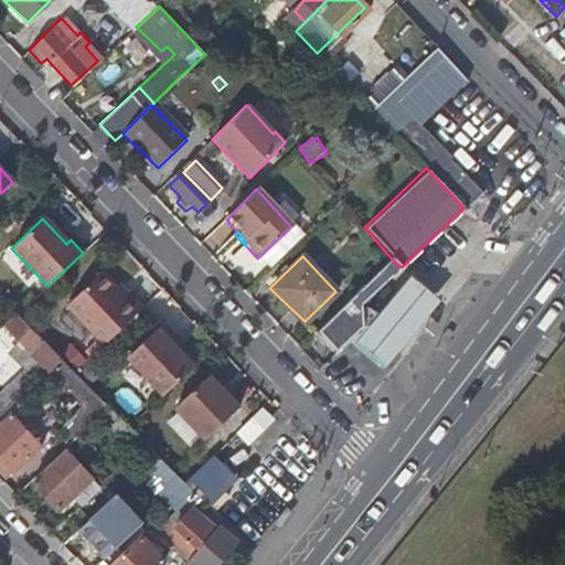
[(363,304),(402,267),(393,260),(320,331),(339,349),(364,326),(363,304)]
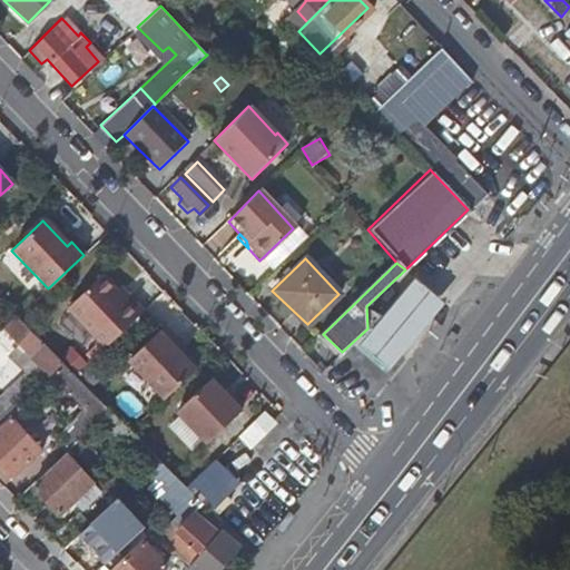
[(100,276),(66,310),(104,349),(143,312),(127,296),(124,301),(100,276)]
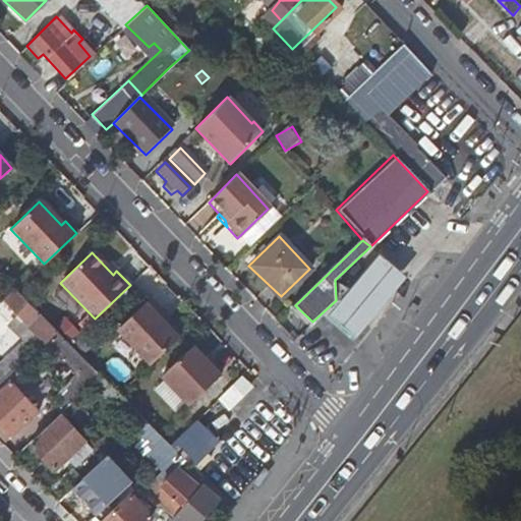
[(407,276),(381,253),(329,313),(355,336),(407,276)]
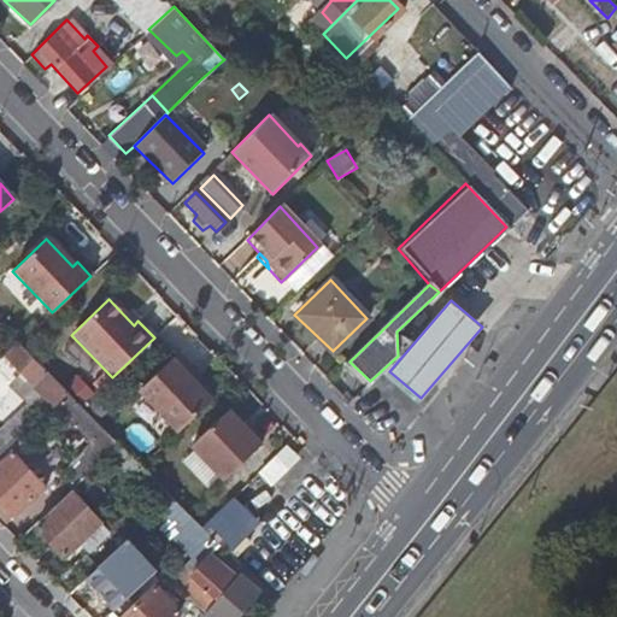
[(15,344),(3,356),(17,368),(12,372),(18,380),(23,375),(31,382),(28,387),(41,400),(29,411),(23,406),(6,424),(22,439),(66,394),(15,344)]
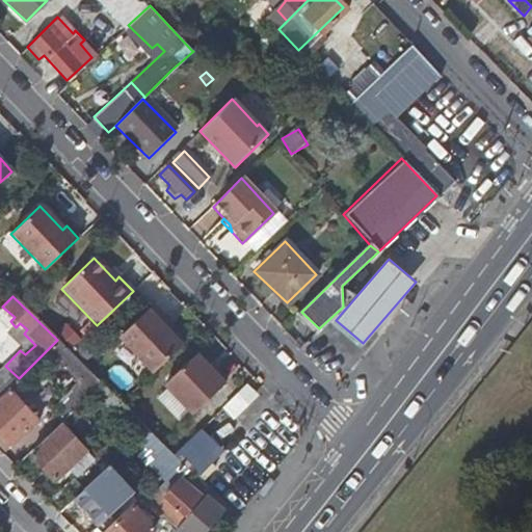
[(150,307),(116,339),(151,374),(180,346),(157,322),(161,319),(150,307)]
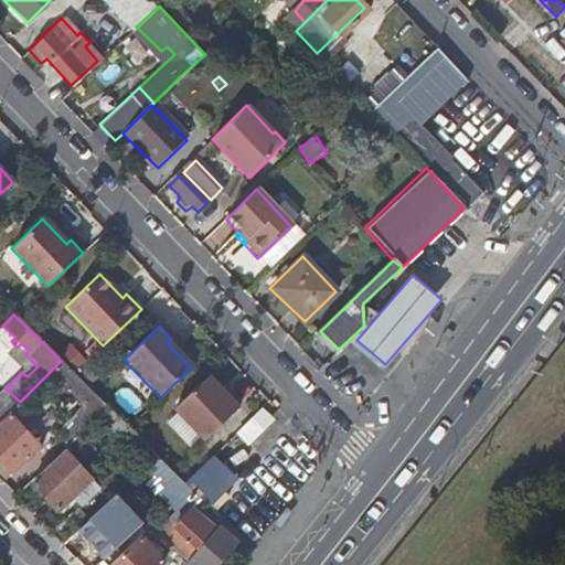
[(208,375),(173,409),(203,439),(237,406),(208,375)]
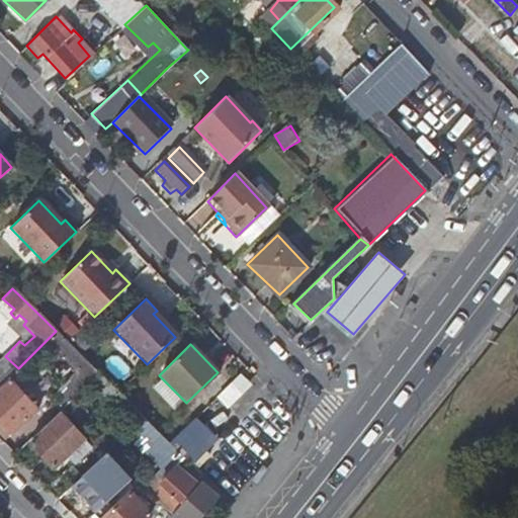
[(18,368),(5,356),(0,360),(0,372),(6,378),(18,368)]
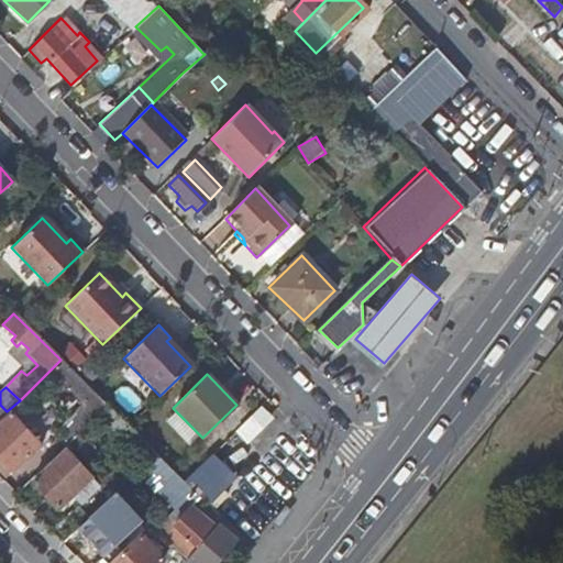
[(69,444),(94,420),(108,406),(94,393),(56,430),(69,444)]
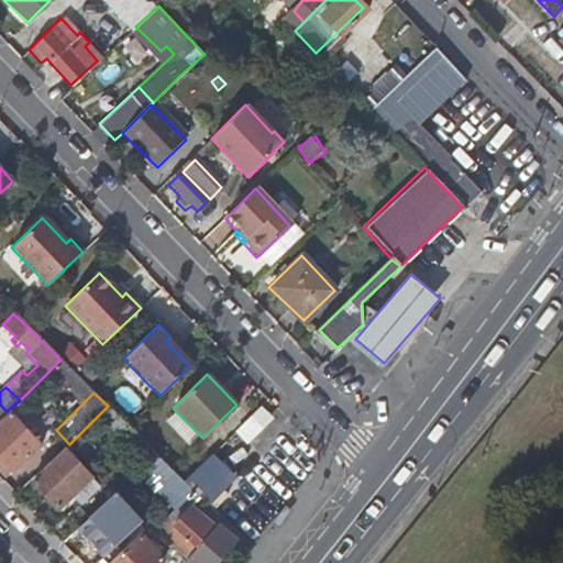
[(124,434),(130,429),(108,406),(94,420),(110,437),(118,428),(124,434)]
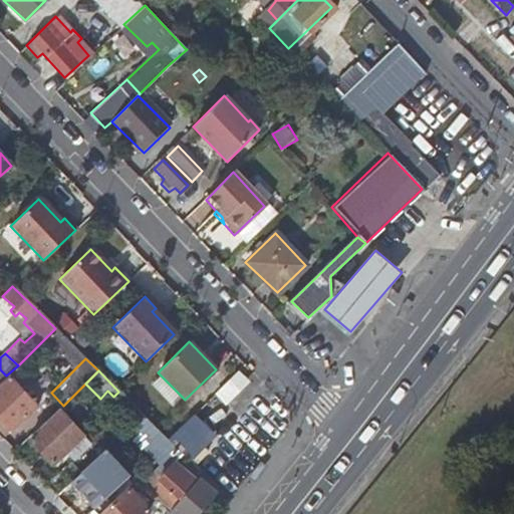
[(8,377),(0,386),(0,420),(11,431),(35,407),(8,377)]
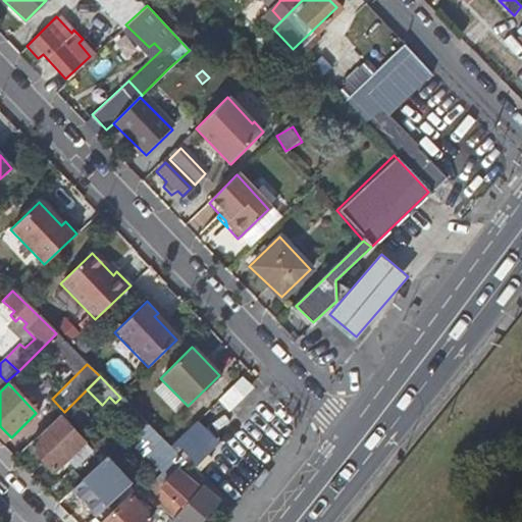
[(219,402),(195,423),(205,435),(229,414),(219,402)]
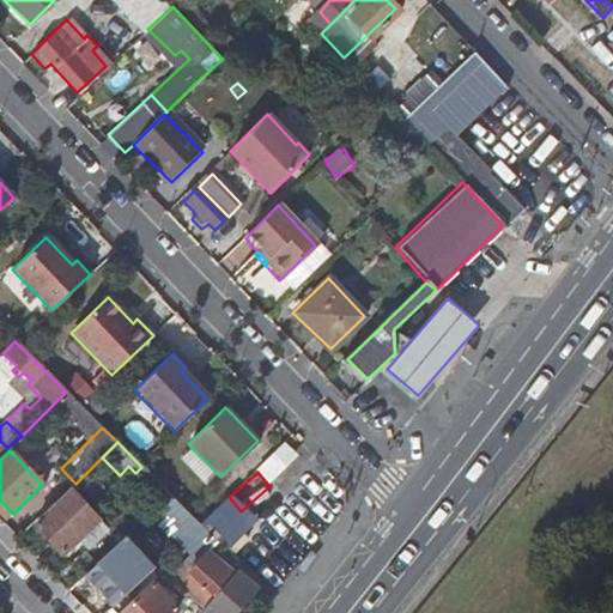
[(70,489),(34,525),(62,553),(98,520),(70,489)]
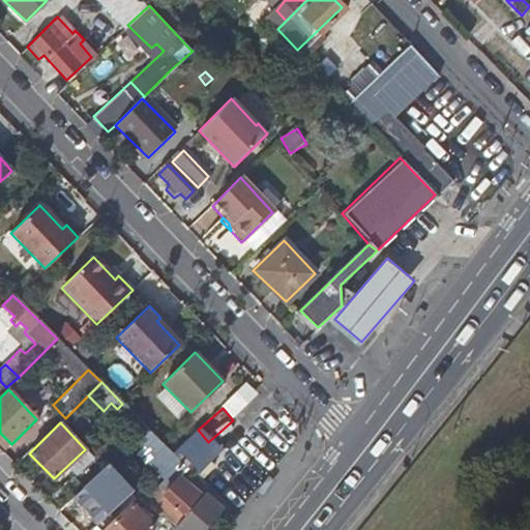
[(196,432),(176,449),(193,467),(211,448),(196,432)]
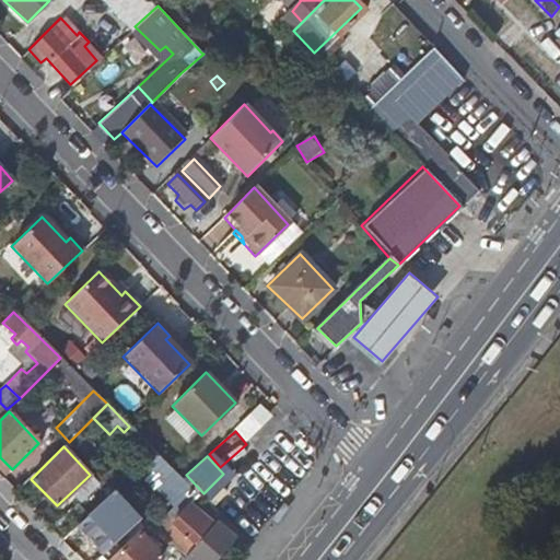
[(181,505),(195,490),(162,458),(148,471),(178,503),(181,505)]
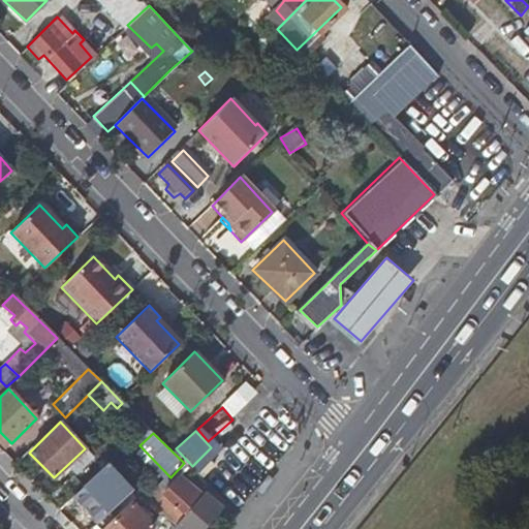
[(107,461),(121,474),(134,461),(121,448),(107,461)]
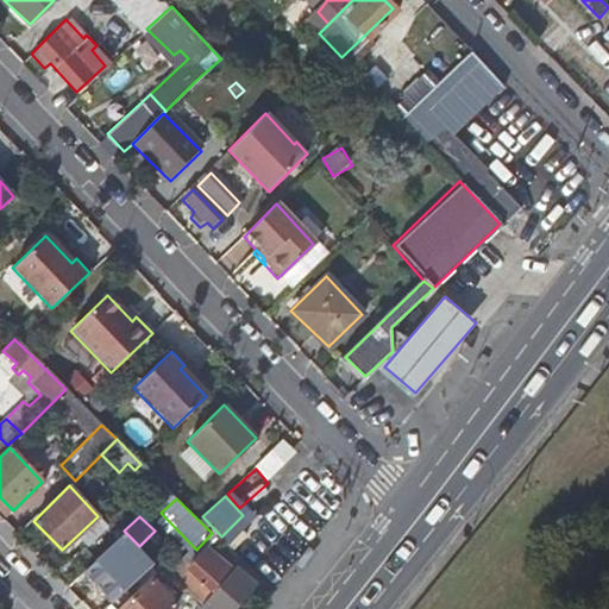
[(132,583),(154,563),(139,546),(124,531),(106,547),(127,567),(121,572),(132,583)]
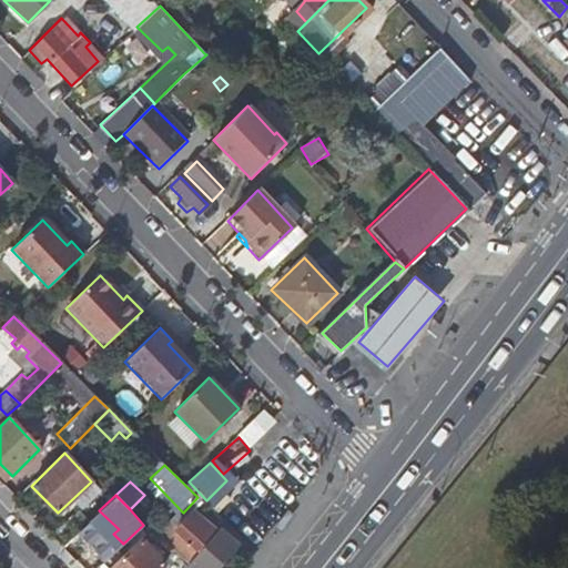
[(203,503),(198,497),(183,513),(181,510),(158,536),(189,566),(222,534),(199,508),(203,503)]
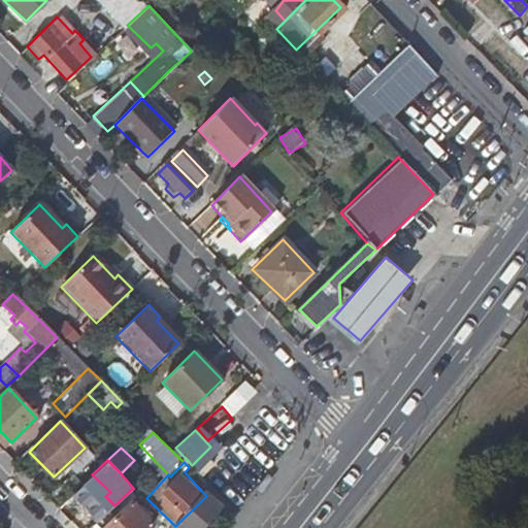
[(206,496),(175,526),(177,527),(201,527),(220,508),(206,496)]
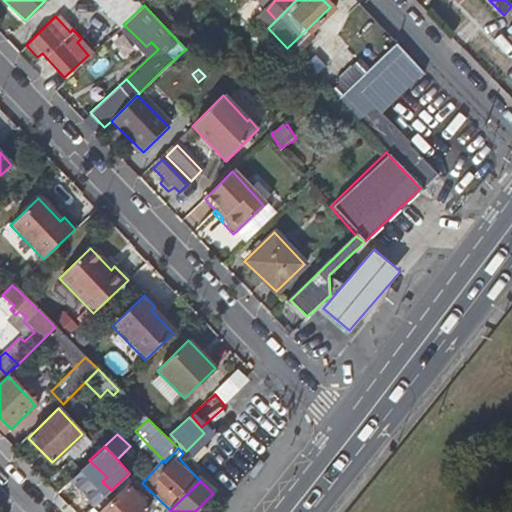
[(87,511),(144,511),(149,508),(128,487),(100,511),(95,511),(92,508),(87,511)]
